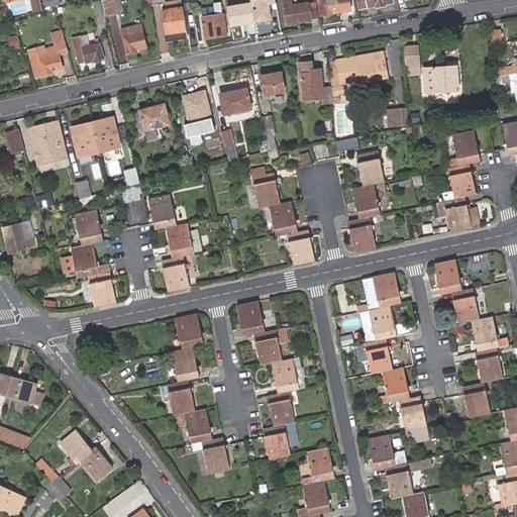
[(41,10),(39,0),(30,0),(33,12),(41,10)]
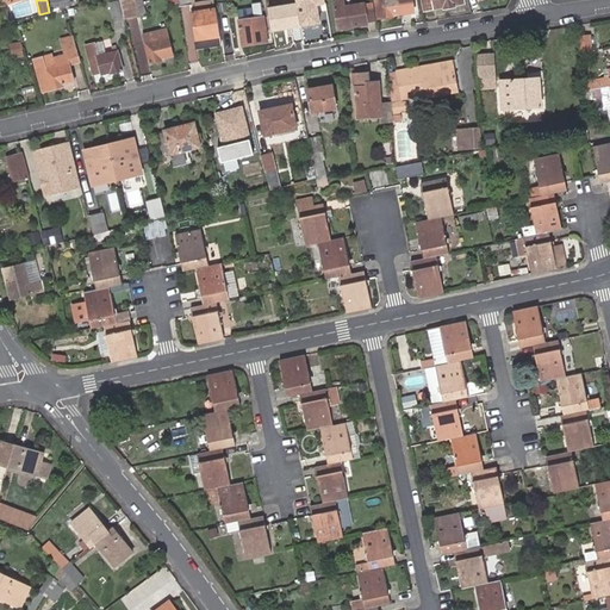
[(117,0),(107,2),(112,19),(122,17),(117,0)]
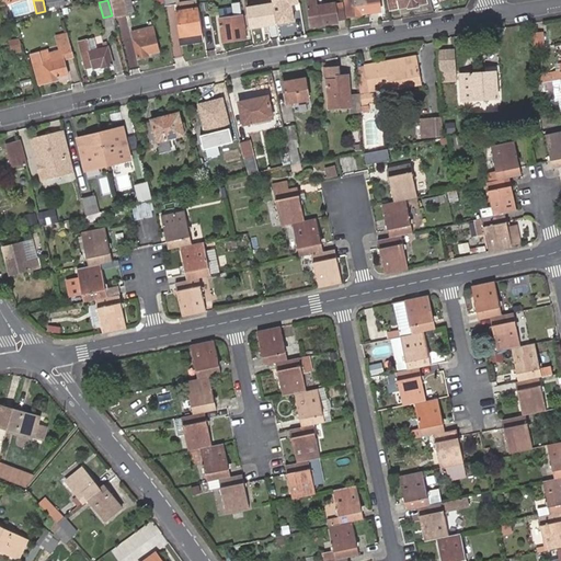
[(110,0),(114,16),(126,13),(123,0),(110,0)]
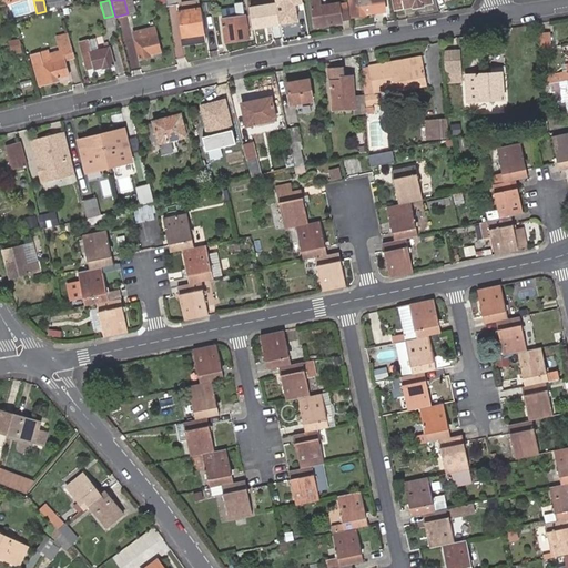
[(303,0),(275,0),(276,2),(251,7),(254,29),(298,21),(296,4),(304,3),(303,0)]
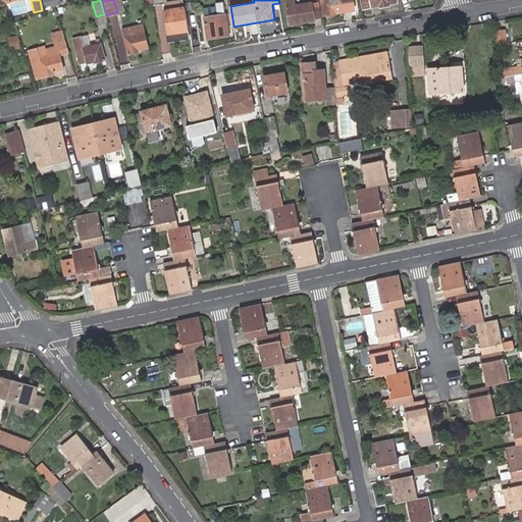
[(322,19),(318,1),(296,4),(295,0),(285,0),(289,19),(294,18),(295,23),(322,19)]
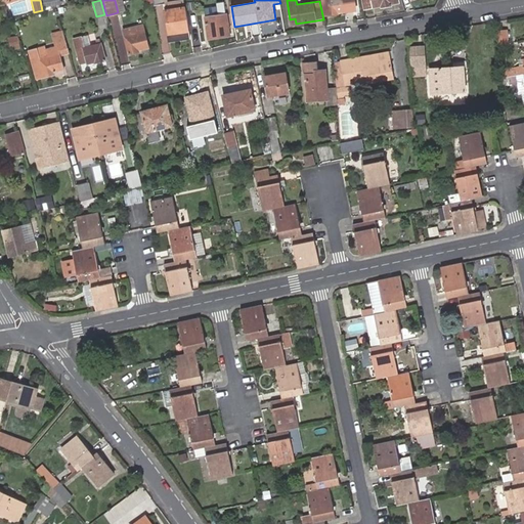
[(322,0),(325,15),(339,13),(338,12),(354,9),(351,0),(322,0)]
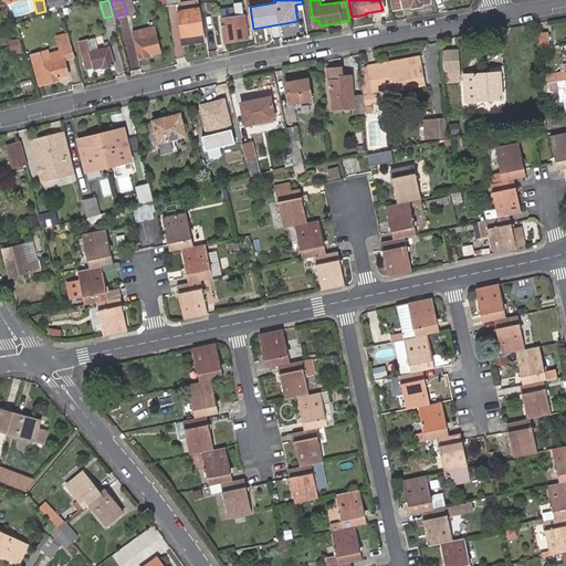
[(200,10),(199,3),(178,7),(179,13),(200,10)]
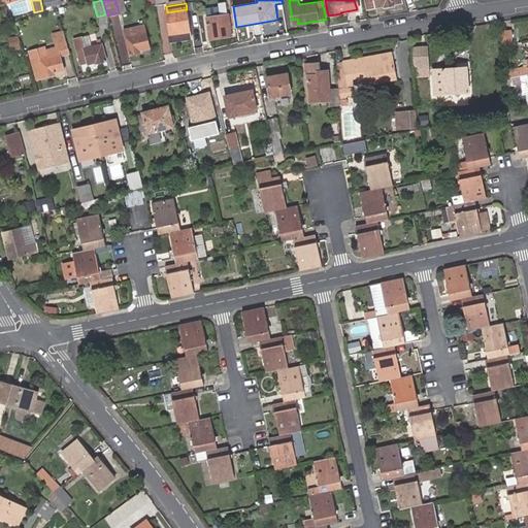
[(172,42),(192,39),(187,9),(167,12),(172,42)]
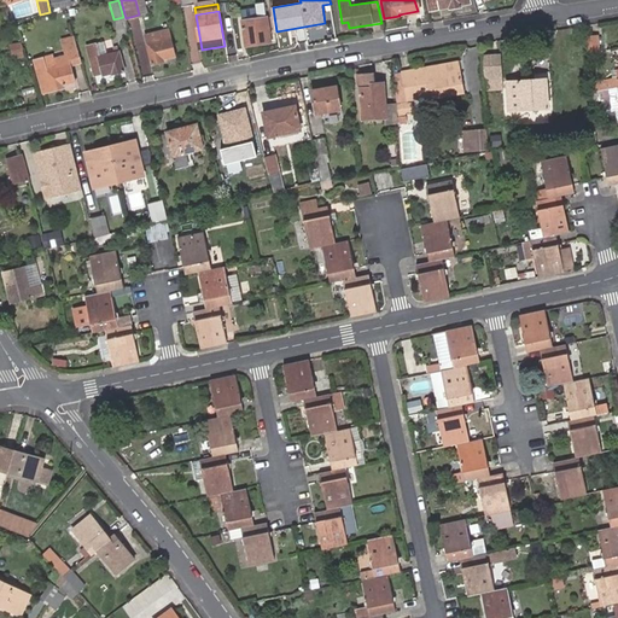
[(242,22),(245,47),(272,42),(268,18),(242,22)]
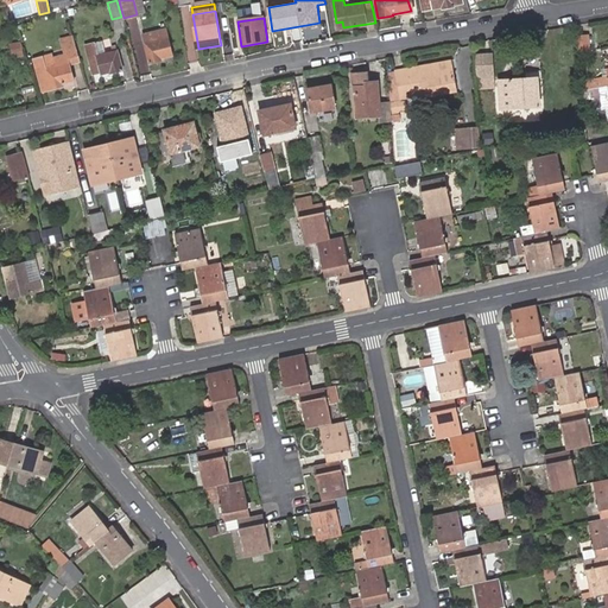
[(175,58),(170,33),(145,37),(151,64),(164,63),(163,61),(175,58)]
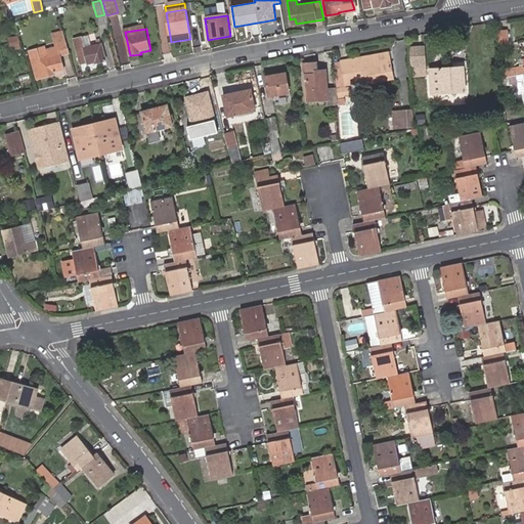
[(70,53),(64,33),(54,35),(57,47),(46,50),(47,58),(41,59),(39,49),(30,51),(36,80),(54,76),(53,74),(62,72),(59,56),(70,53)]
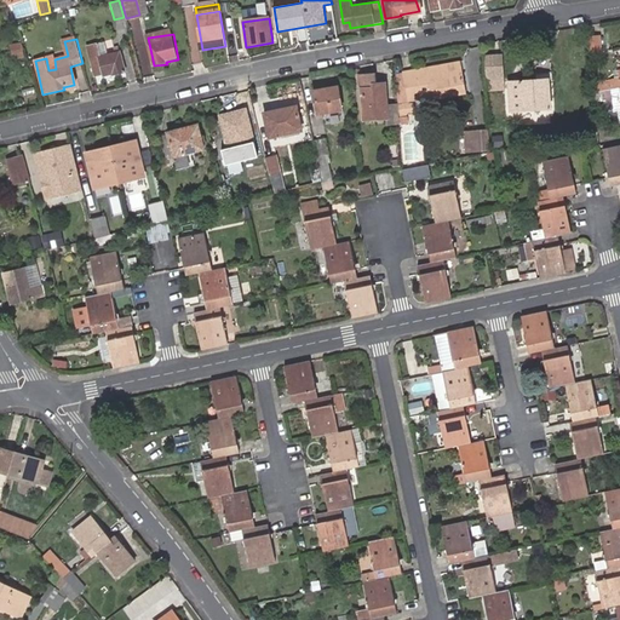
[(604,40),(587,41),(589,58),(600,57),(598,52),(604,52),(604,40)]
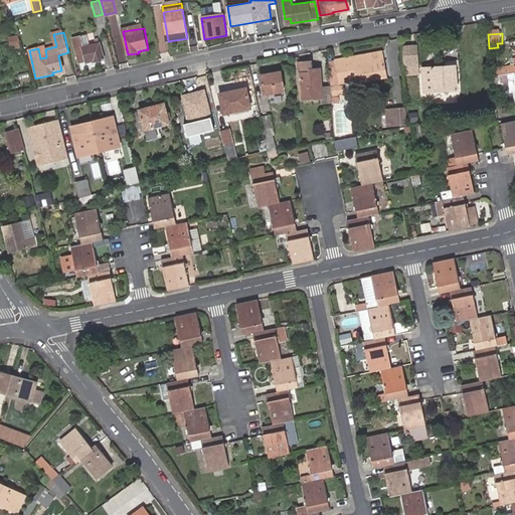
[(7,48),(17,48),(17,36),(7,36),(7,48)]
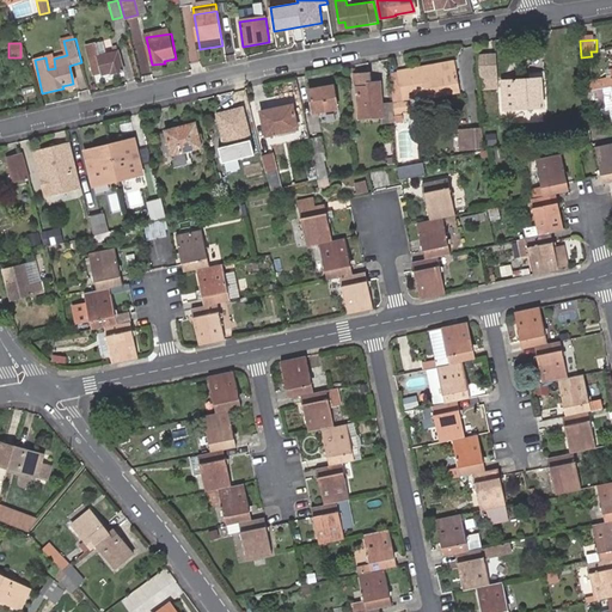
[(96,57),(89,60),(93,77),(101,74),(102,77),(112,74),(112,75),(123,73),(117,47),(111,49),(112,54),(97,57),(96,57)]
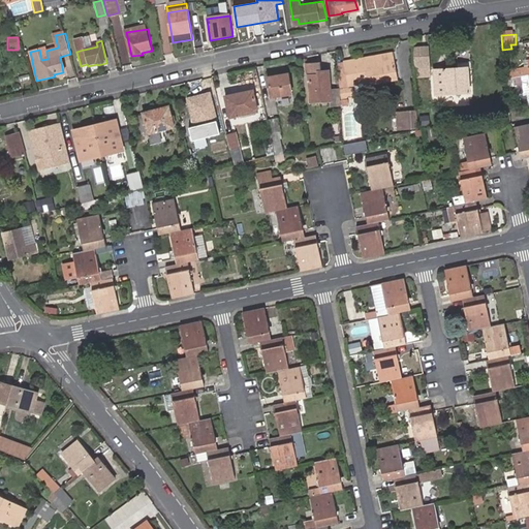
[(83,50),(84,50),(82,42),(74,43),(76,52),(83,50)]
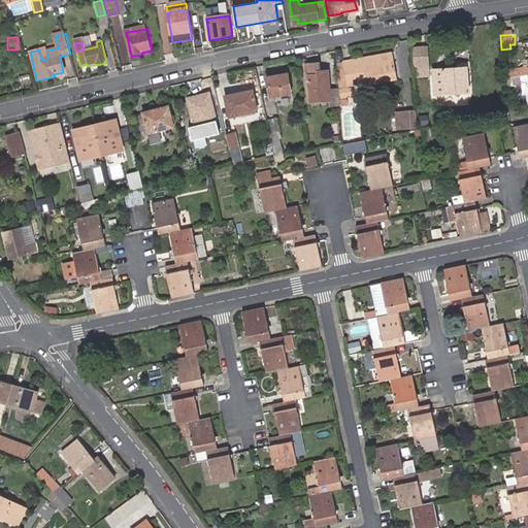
[(45,48),(39,50),(41,60),(47,59),(46,51),(45,48)]
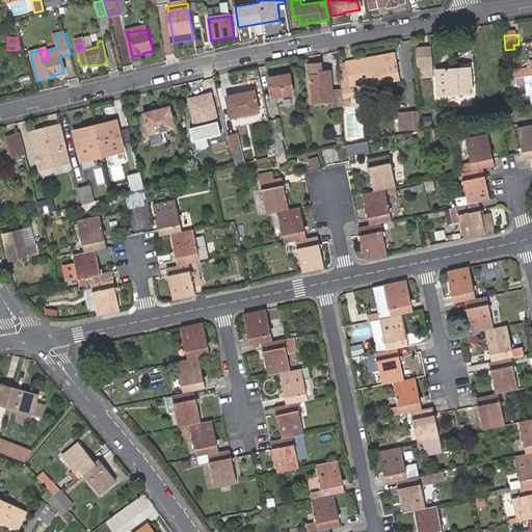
[(344,63),(349,88),(368,84),(368,85),(399,80),(394,53),(344,63)]
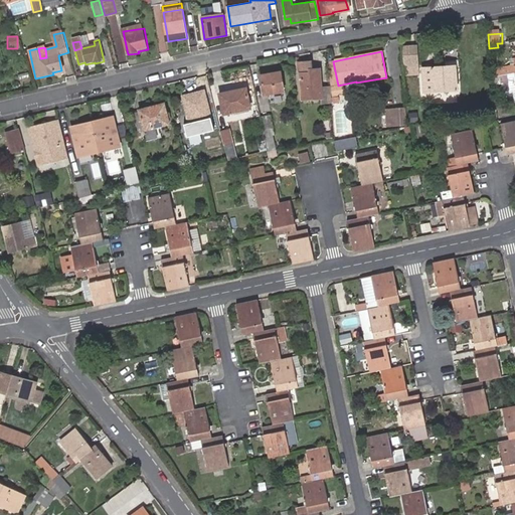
[(422,67),(423,93),(457,92),(455,66),(458,65),(458,60),(448,60),(448,66),(422,67)]
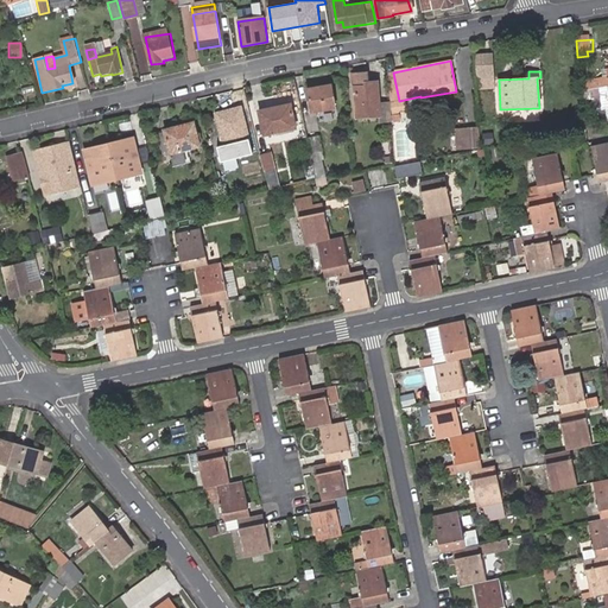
[(390,121),(388,103),(378,105),(377,82),(368,83),(367,75),(350,76),(352,88),(353,88),(355,119),(379,116),(379,122),(390,121)]
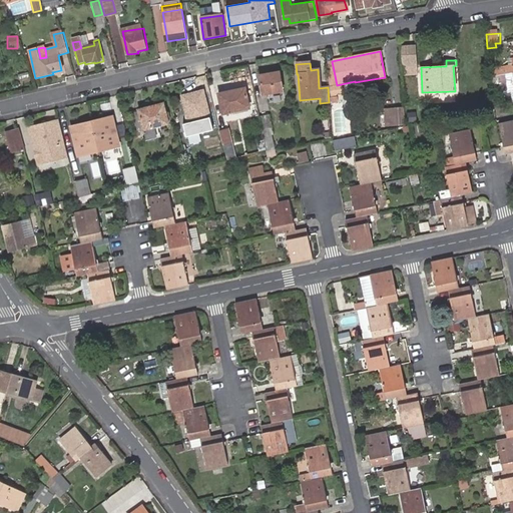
[(258,76),(261,95),(282,92),(280,73),(258,76)]
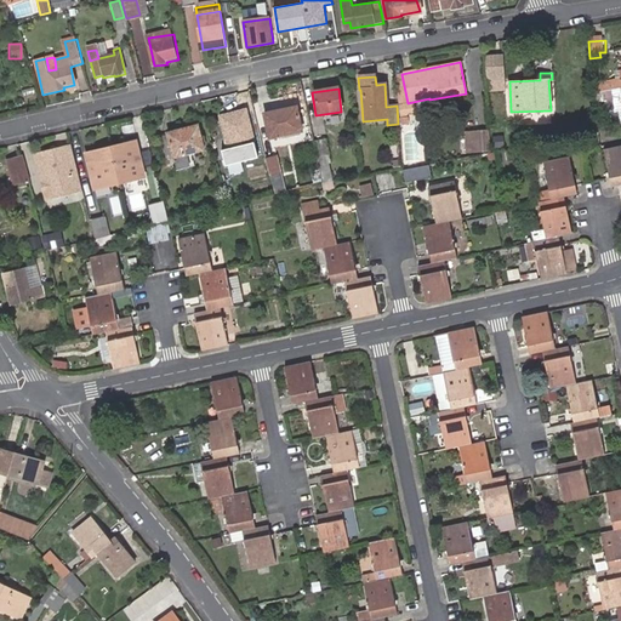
[(233,117),(218,121),(224,148),(220,149),(223,165),(238,161),(233,146),(250,141),(243,109),(232,113),(233,117)]
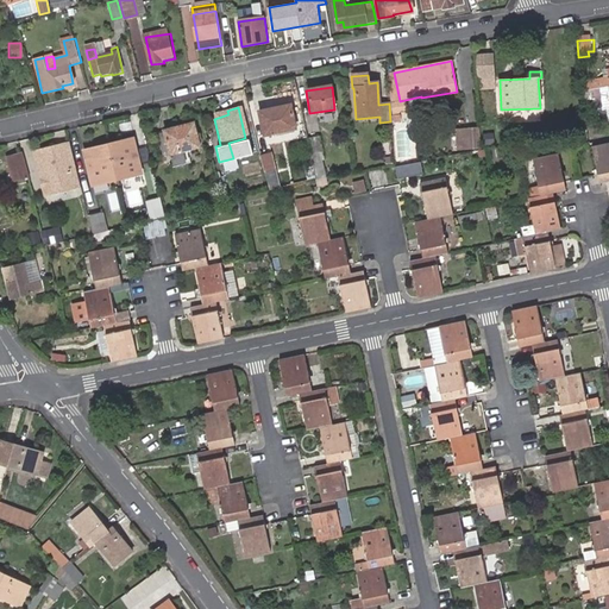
[(262,114),(267,138),(296,131),(292,107),(262,114)]
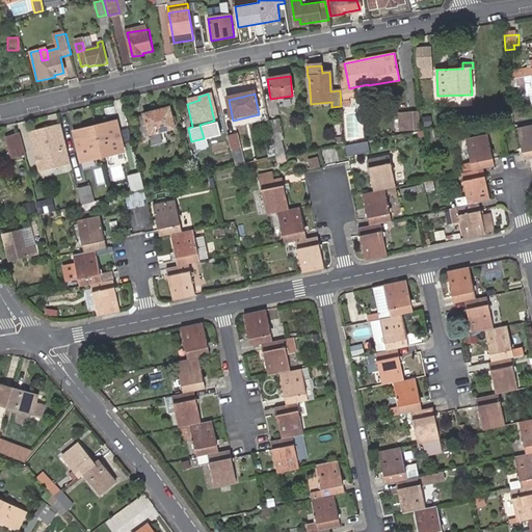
[(153,113),(143,116),(151,147),(160,144),(157,132),(162,131),(174,129),(168,109),(153,112),(153,113)]
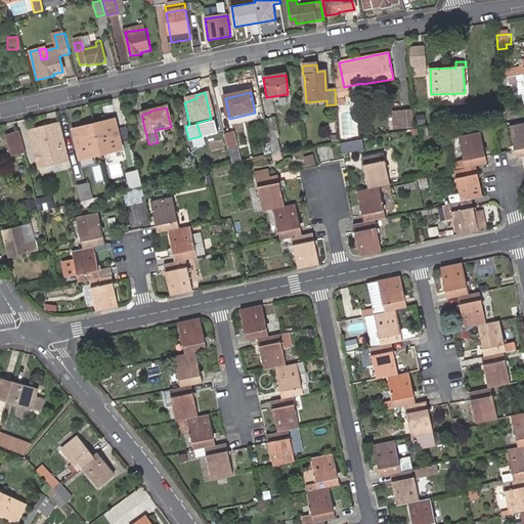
[(413,108),(413,118),(423,119),(424,110),(413,108)]
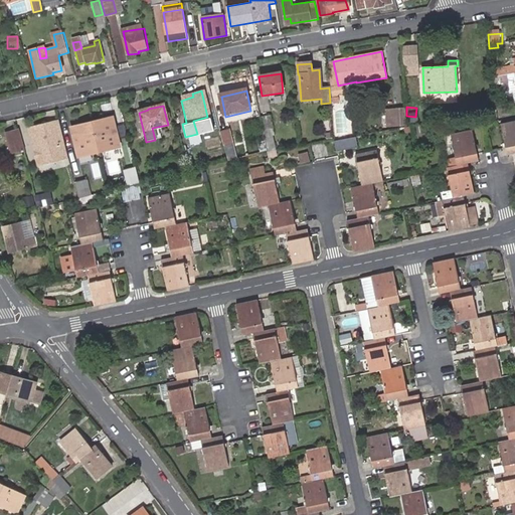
[(405,126),(404,113),(393,116),(395,128),(405,126)]
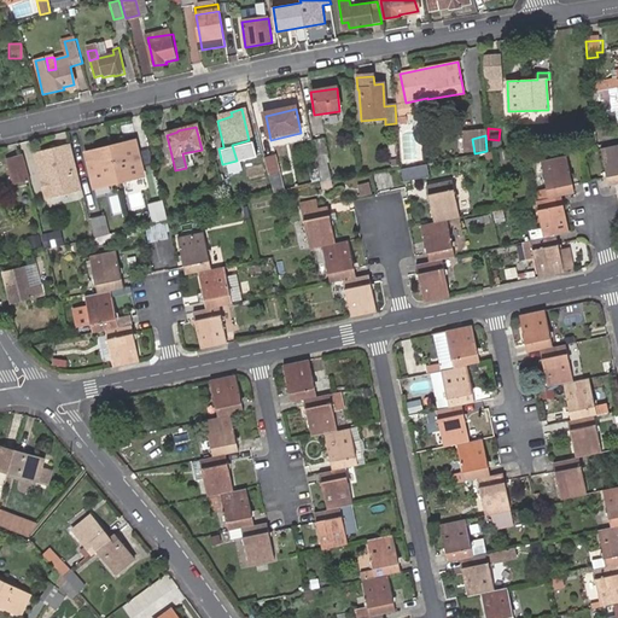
[(313,143),(318,164),(327,162),(330,162),(325,139),(313,143)]
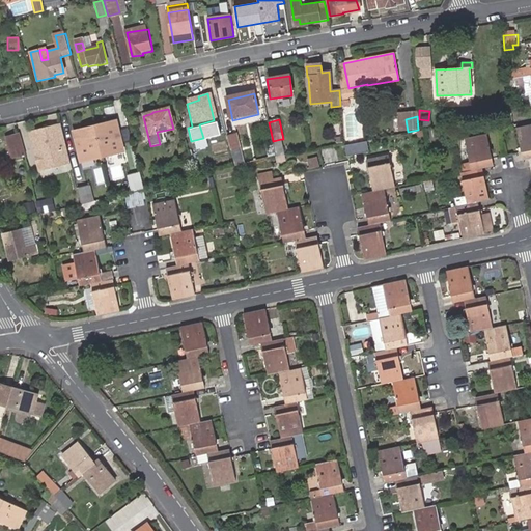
[(87,130),(87,128),(73,132),(80,162),(122,150),(115,121),(102,124),(102,127),(87,130)]
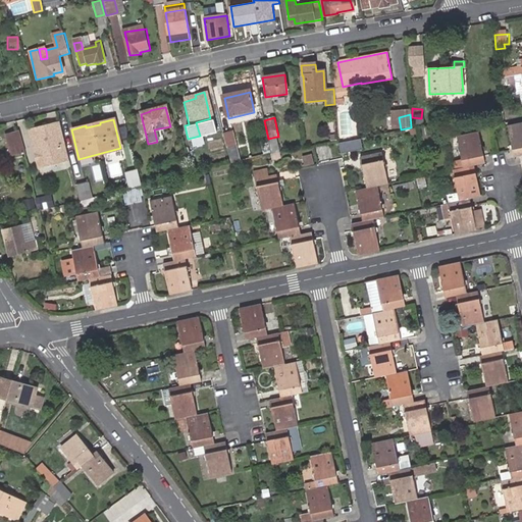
[(521,119),(506,123),(512,153),(515,152),(521,150),(521,119)]
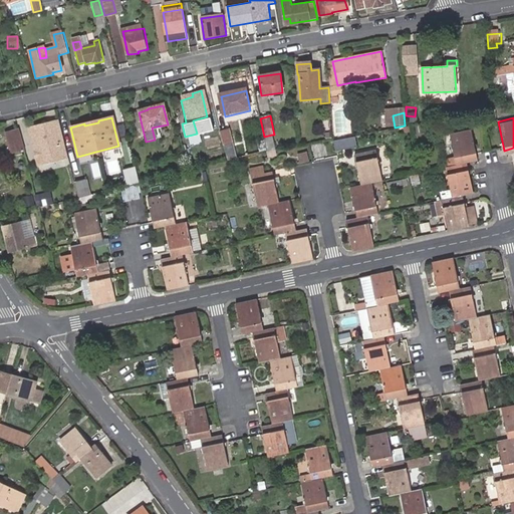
[(59,119),(29,127),(39,167),(68,159),(59,119)]
